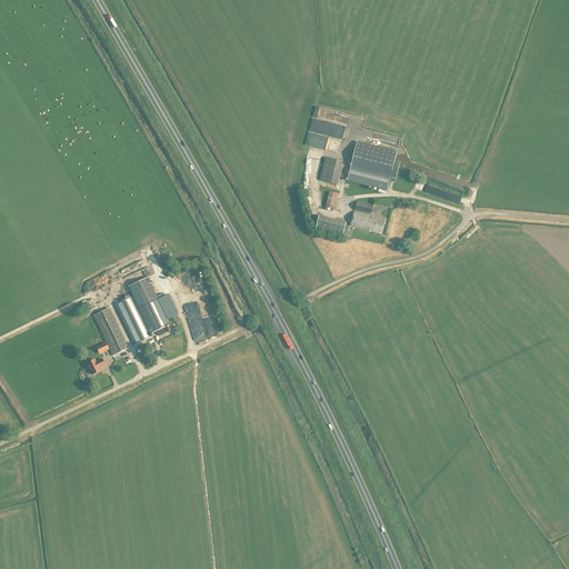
[(315,128),(321,130),(322,122),(327,123),(327,119),(318,117),(317,123),(316,123),(315,128)]
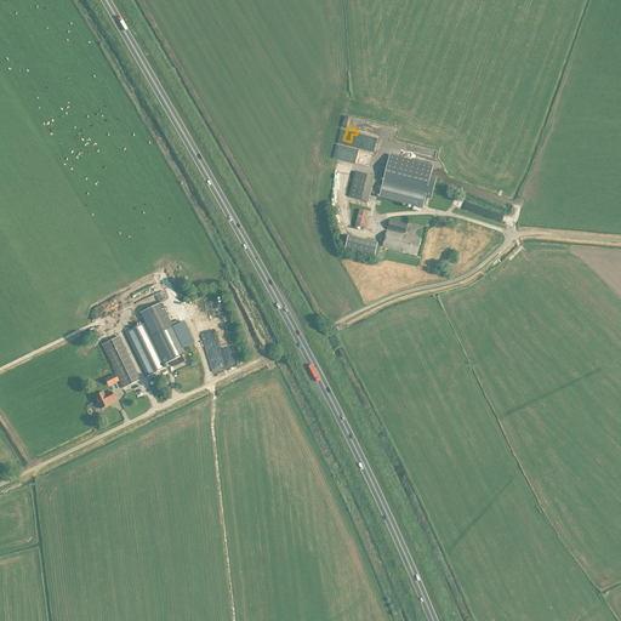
[(371,132),(368,146),(377,147),(379,144),(374,143),(375,140),(379,141),(380,135),(371,132)]
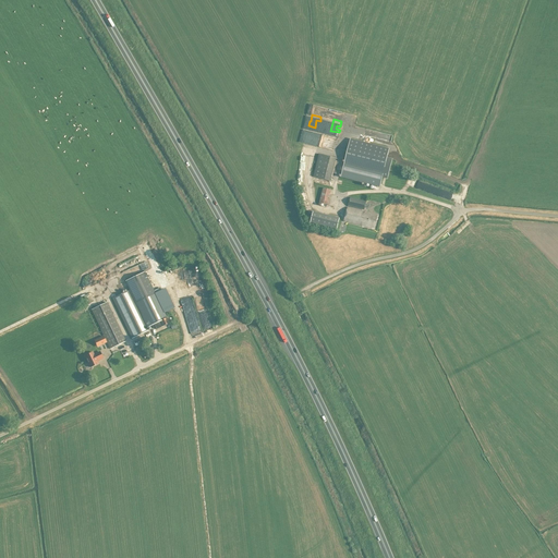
[(302,136),(336,144),(338,134),(304,126),(302,136)]
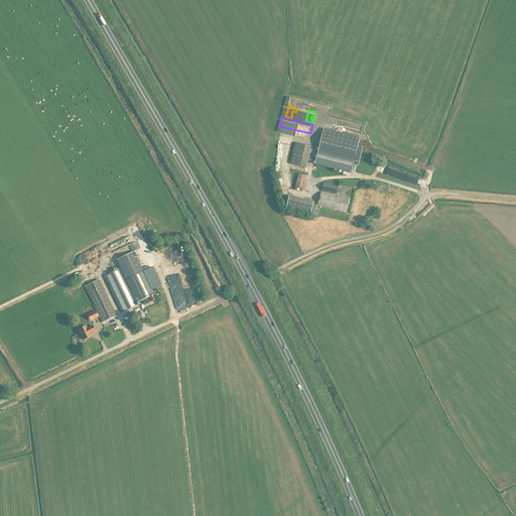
[(359,137),(337,132),(324,128),(314,163),(351,172),(353,163),(358,164),(362,146),(357,145),(359,137)]
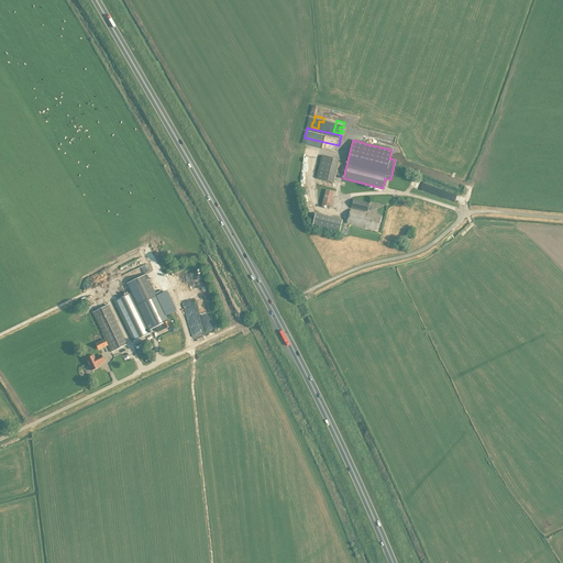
[(321,155),(316,177),(333,181),(339,159),(321,155)]
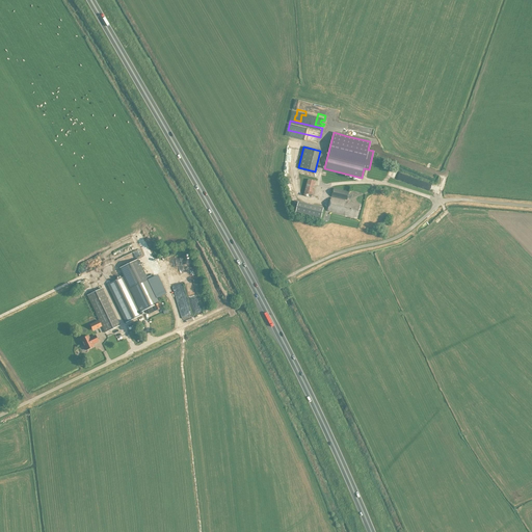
[(395,179),(397,171),(390,168),(387,175),(395,179)]
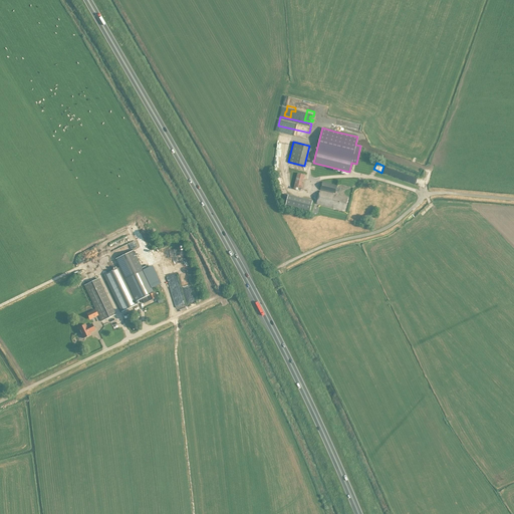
[(297,173),(293,187),(301,189),(305,175),(297,173)]
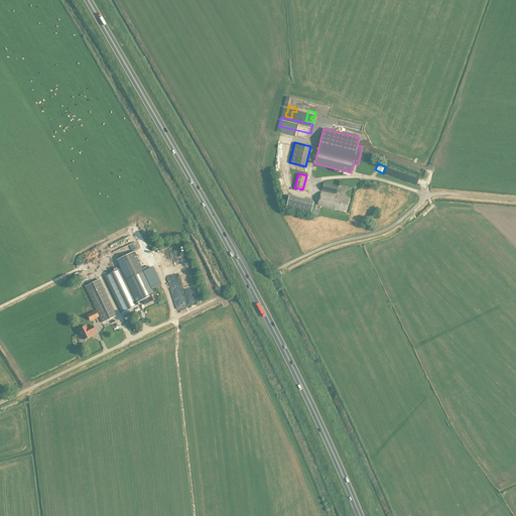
[(324,181),(321,190),(336,194),(339,185),(324,181)]
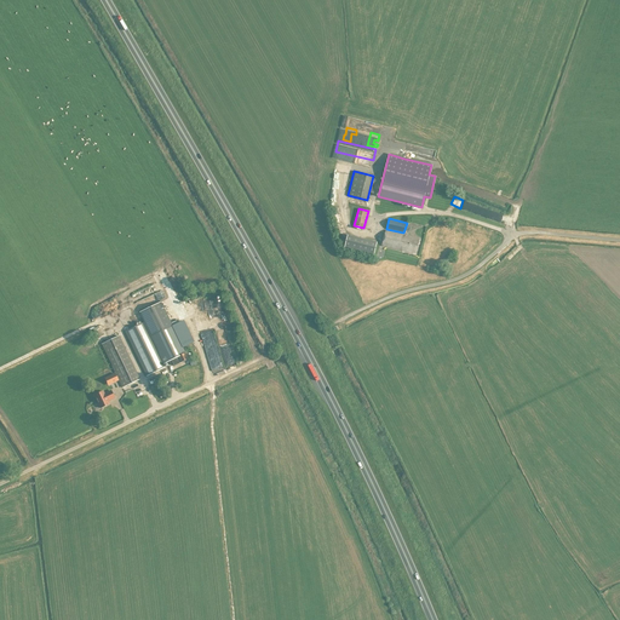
[(415,253),(419,239),(385,230),(382,245),(415,253)]
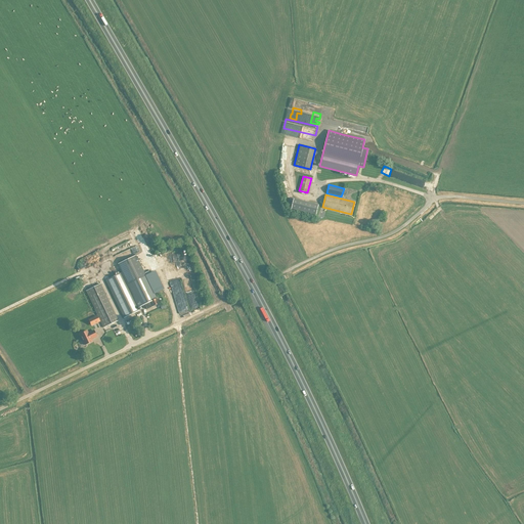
[(318,204),(294,198),(291,208),(316,214),(318,204)]
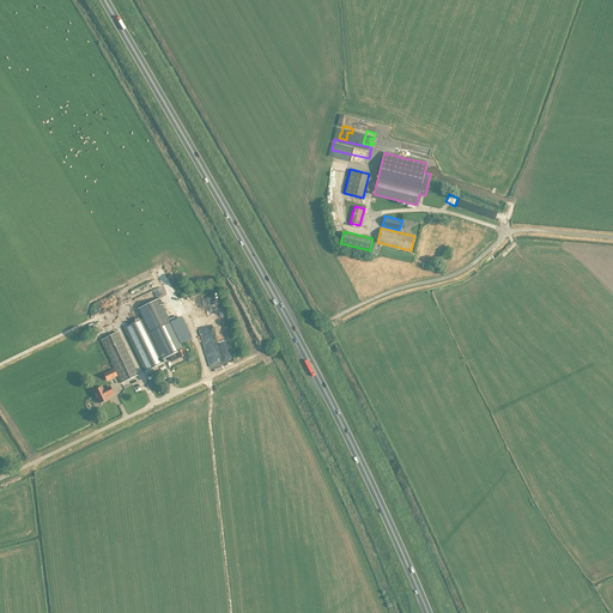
[(144,285),(131,289),(133,296),(146,292),(144,285)]
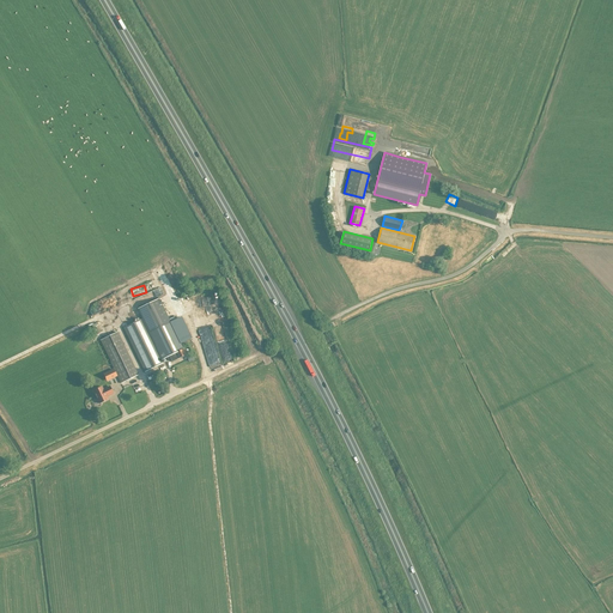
[(214,287),(210,291),(218,299),(222,297),(214,287)]
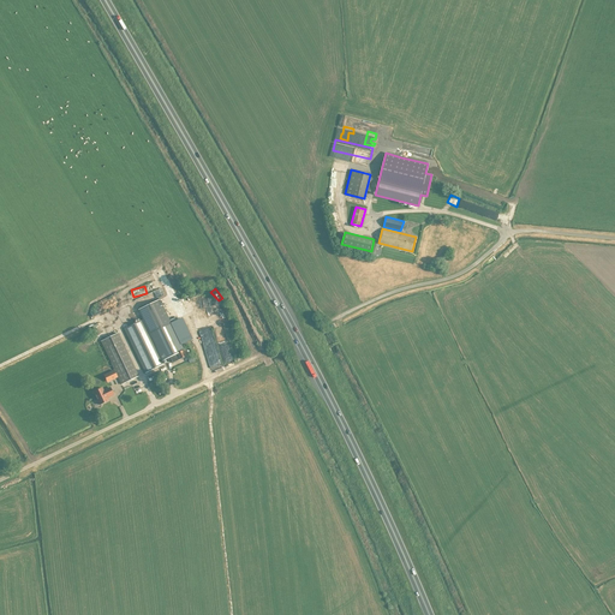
[(172,363),(186,356),(161,305),(157,299),(137,309),(142,320),(161,360),(169,357),(172,363)]
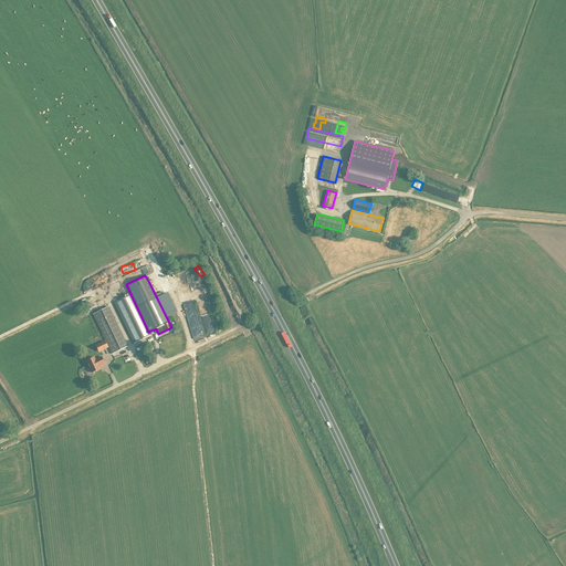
[(108,286),(117,284),(115,276),(106,280),(108,286)]
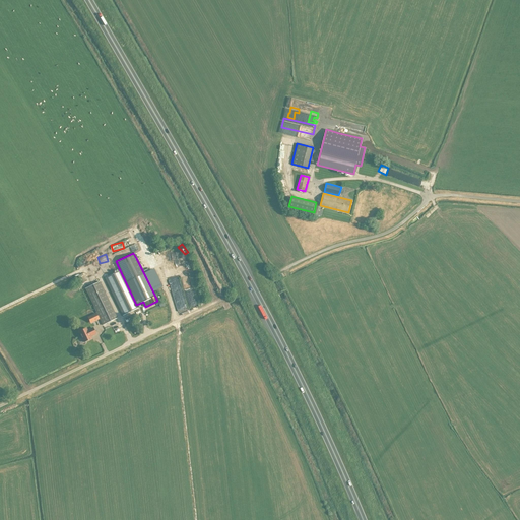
[(122,315),(138,307),(136,305),(120,270),(104,277),(122,315)]
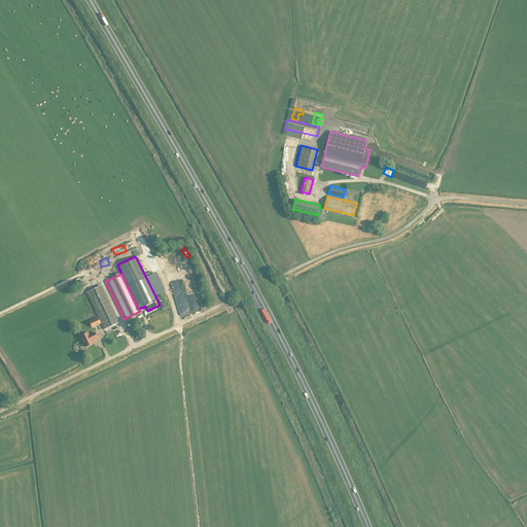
[(186,280),(194,309),(200,307),(192,278),(186,280)]
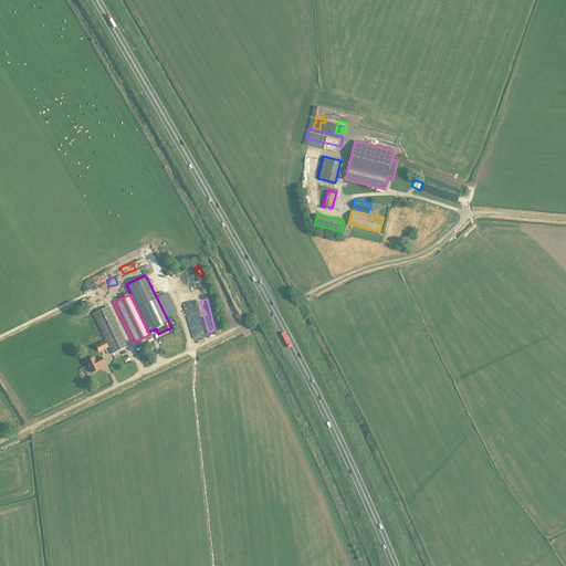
[(107,306),(92,313),(112,353),(127,346),(107,306)]
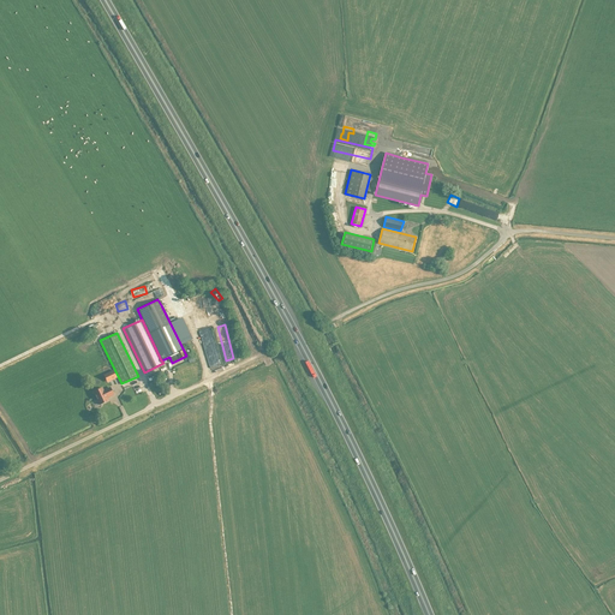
[(103,374),(107,382),(118,377),(113,369),(103,374)]
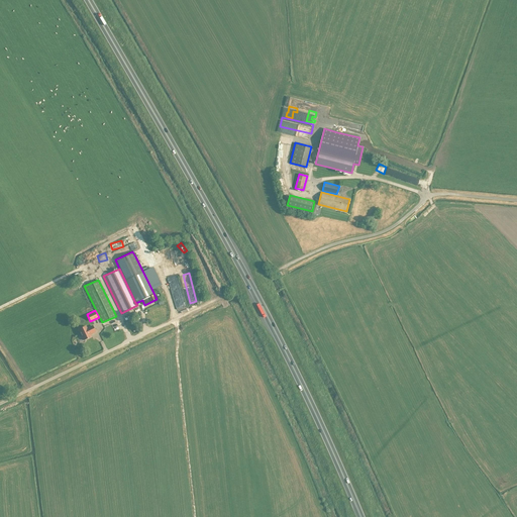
[(85,325),(78,329),(79,332),(78,332),(78,333),(79,335),(80,336),(81,335),(83,339),(90,336),(89,333),(90,332),(91,333),(95,331),(92,325),(86,328),(85,325)]
